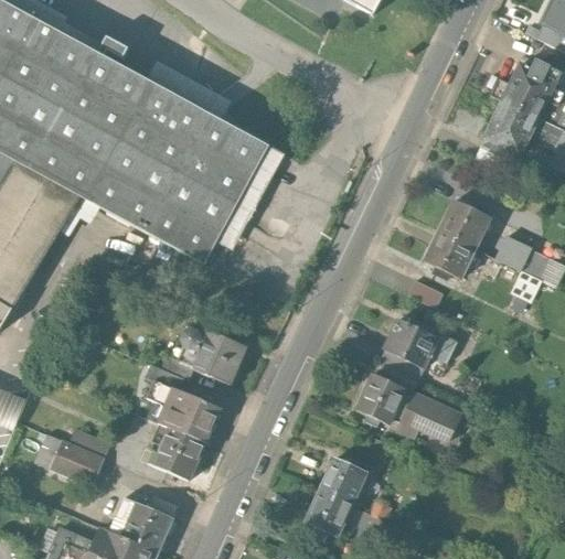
[(0,0),(0,150),(80,194),(100,205),(205,262),(215,245),(270,144),(221,118),(146,77),(105,55),(98,52),(94,49),(4,0),(0,0)]
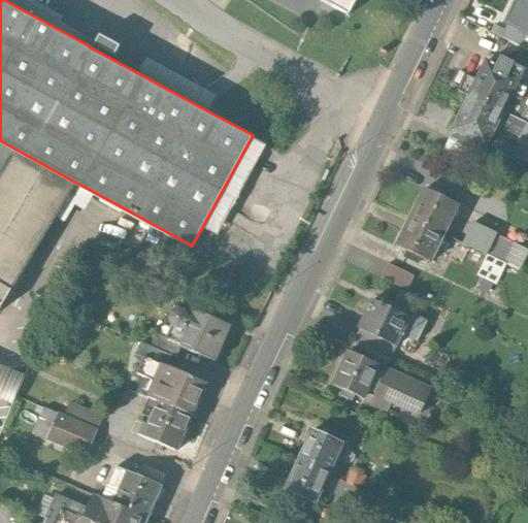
[(62,13),(35,0),(4,0),(88,45),(93,34),(61,17),(62,13)]
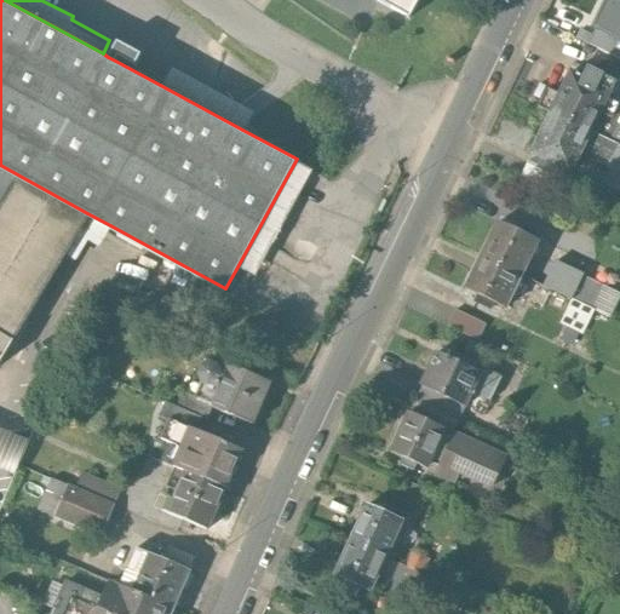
[(385,0),(409,13),(417,0),(385,0)]
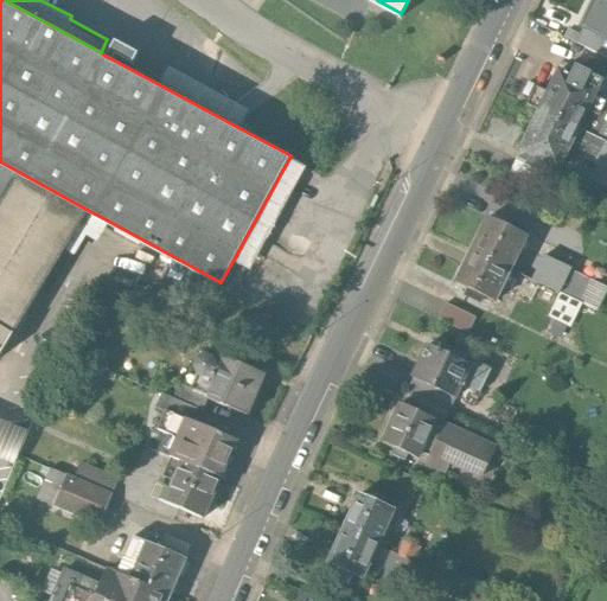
[(592,0),(574,37),(606,52),(606,0),(592,0)]
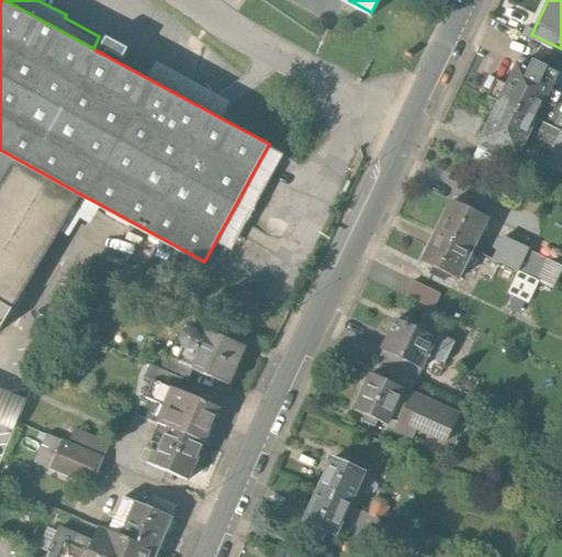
[(107,35),(98,52),(104,55),(108,48),(123,56),(128,46),(107,35)]
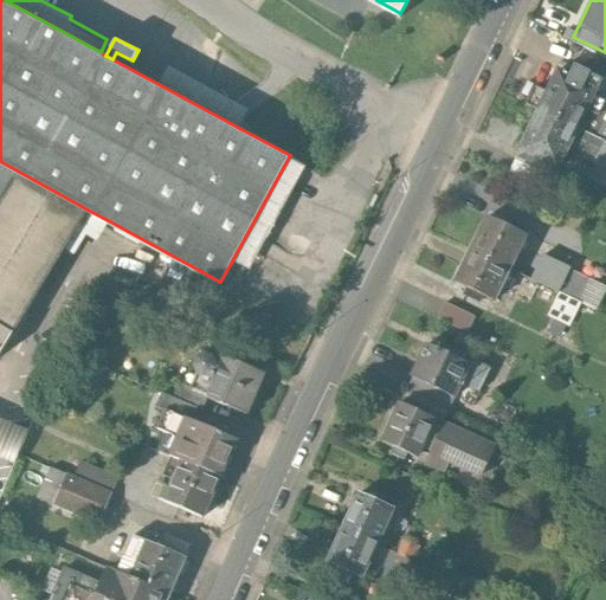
[(540,104),(582,124),(605,76),(563,56),(540,104)]
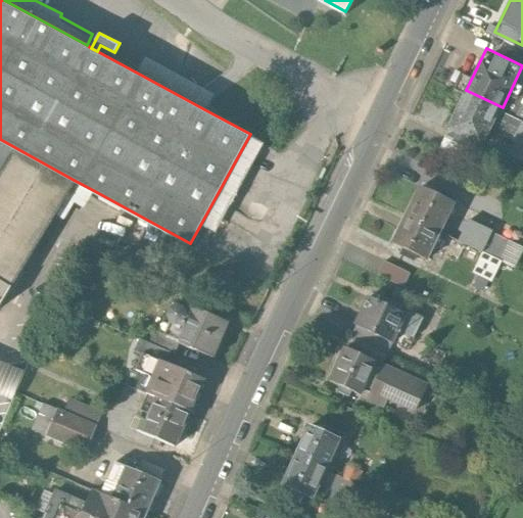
[(143,57),(135,72),(204,109),(212,94),(143,57)]
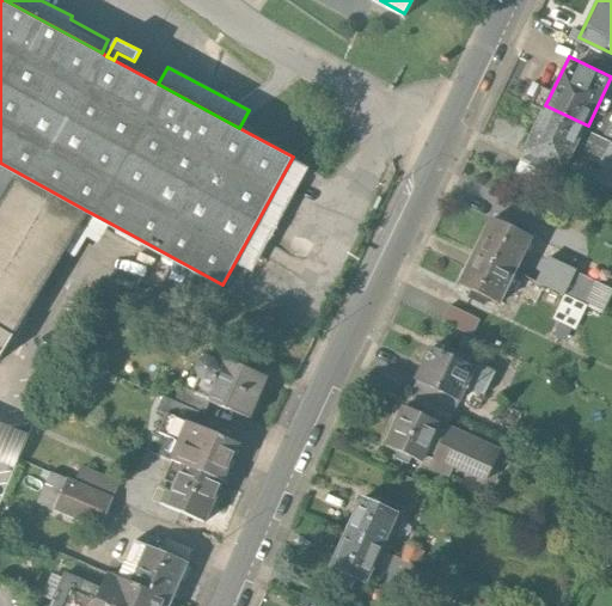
[(545,105),(525,147),(568,167),(579,145),(588,126),(545,105)]
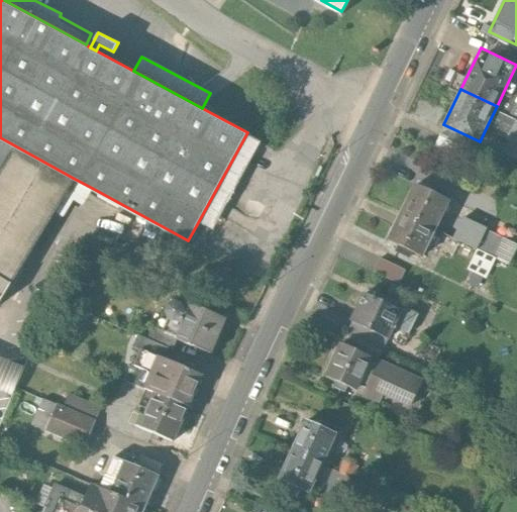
[(516,90),(507,112),(516,116),(516,90)]
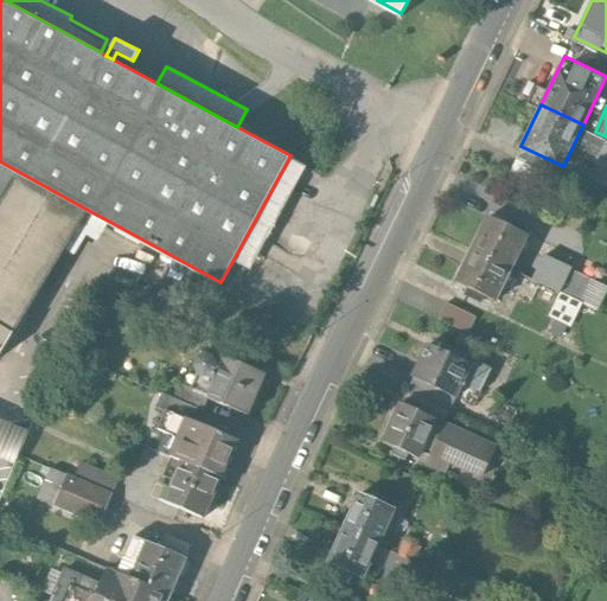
[(606,136),(595,132),(583,125),(574,144),(598,154),(594,160),(606,166),(606,136)]
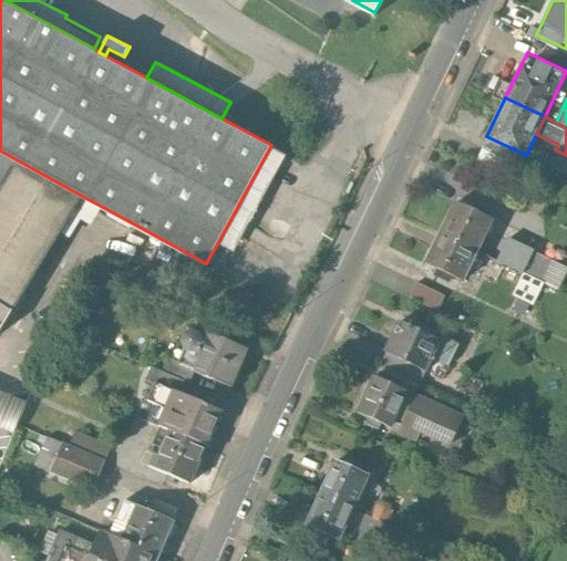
[(271,145),(216,246),(232,253),(286,154),(271,145)]
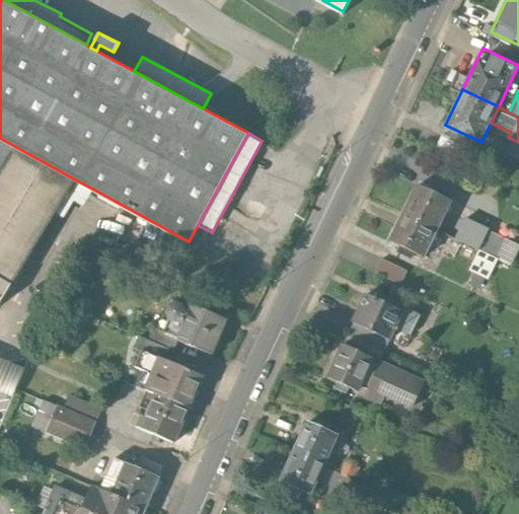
[(73,178),(0,138),(0,301),(56,208),(73,178)]
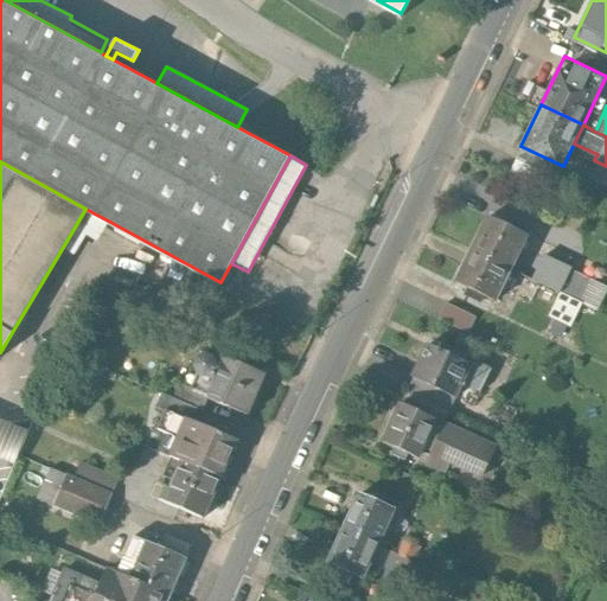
[(85,209),(65,243),(76,250),(88,230),(98,237),(108,221),(85,209)]
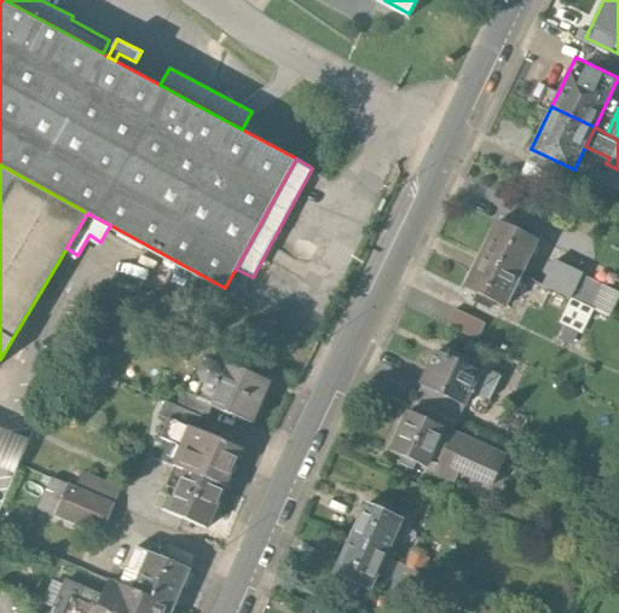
[(482,249),(526,271),(542,237),(498,217),(482,249)]
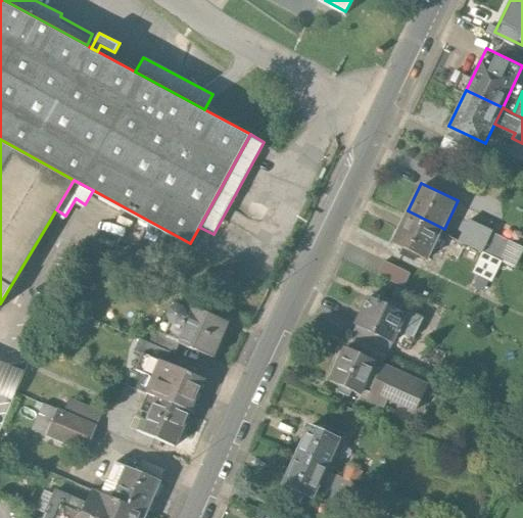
[(408,210),(393,240),(430,257),(444,229),(408,210)]
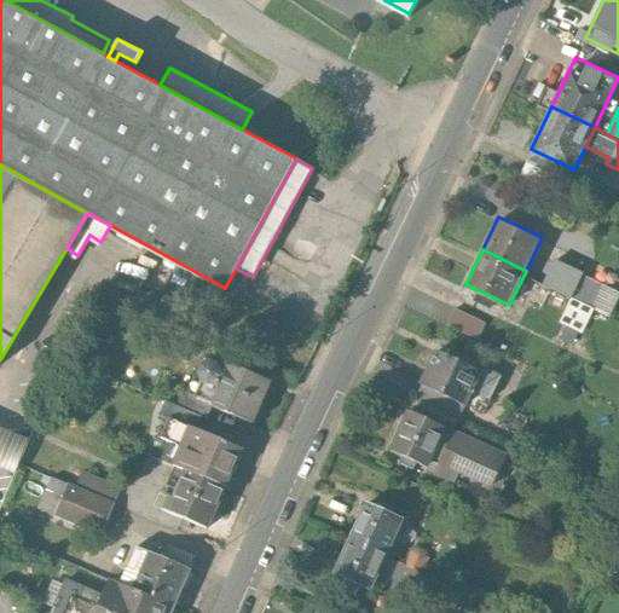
[(543,282),(571,295),(582,271),(584,269),(556,254),(543,282)]
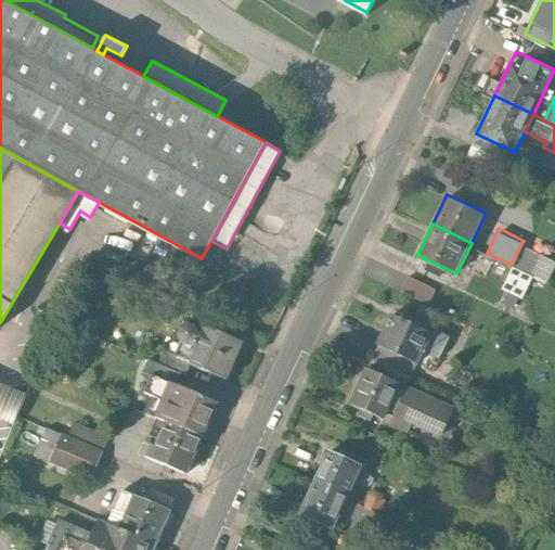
[(554,259),(554,258),(521,243),(512,265),(532,275),(545,281),(554,259)]
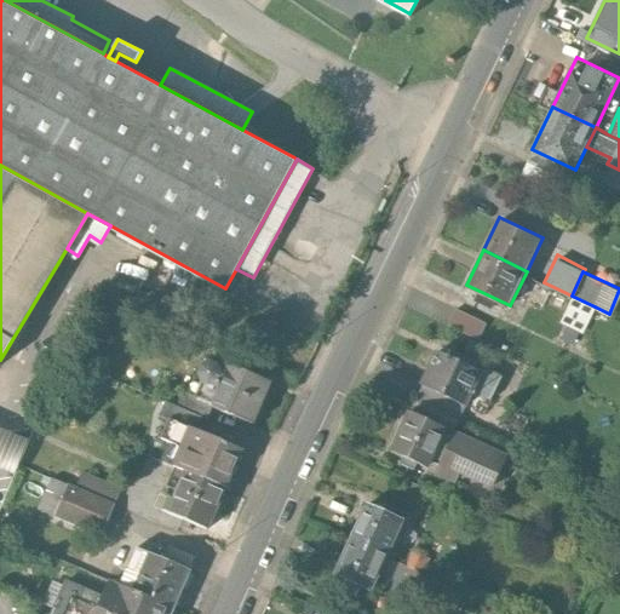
[(595,307),(572,296),(561,319),(584,330),(595,307)]
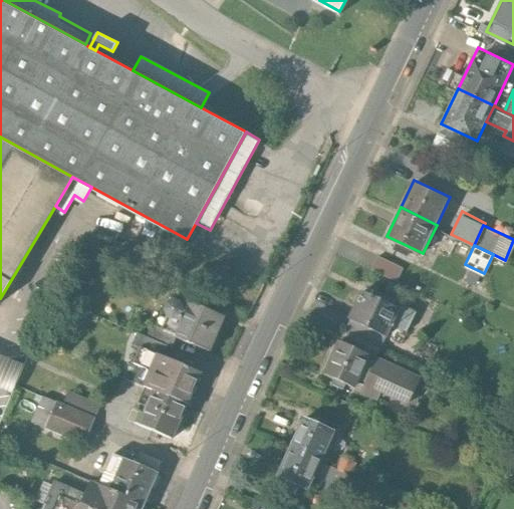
[(373,264),(400,274),(405,260),(378,250),(373,264)]
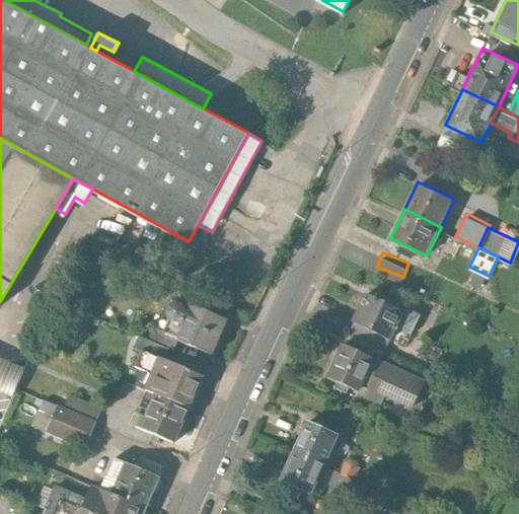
[(404,309),(367,291),(353,320),(390,338),(392,340),(398,327),(412,334),(423,311),(406,303),(404,309)]
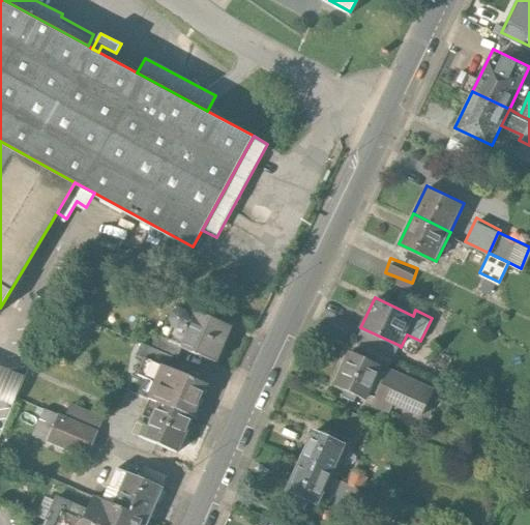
[(172,322),(166,337),(181,344),(181,345),(215,359),(231,323),(193,307),(192,308),(180,302),(179,308),(173,311),(170,316),(172,322)]
